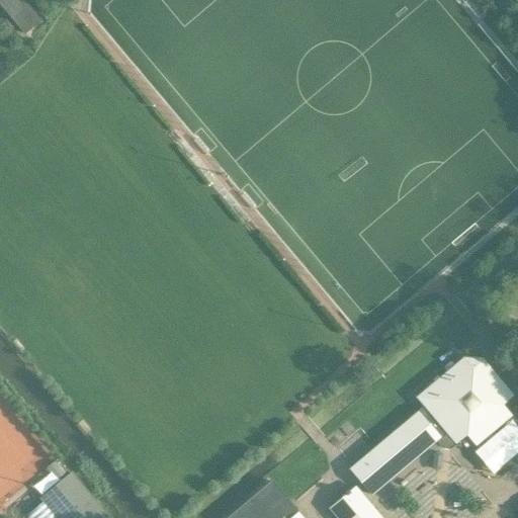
[(0,0),(0,4),(24,33),(39,21),(23,1),(23,0),(0,0)]
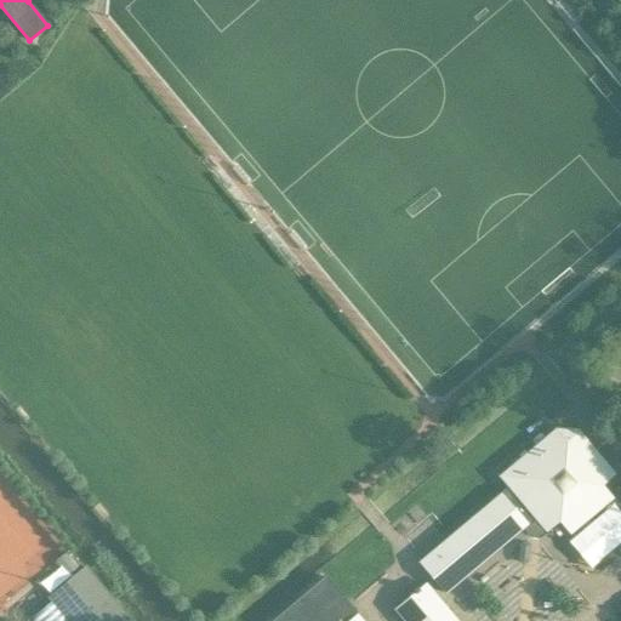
[(507,486),(419,562),(445,593),(534,518),(545,531),(558,520),(569,534),(610,497),(599,485),(613,473),(577,431),(576,429),(552,429),(497,476),(507,486)]
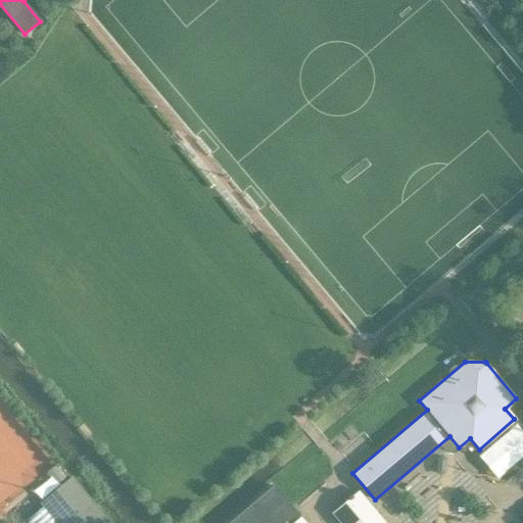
[(69,480),(39,505),(54,522),(110,522),(73,477),(70,478),(69,480)]
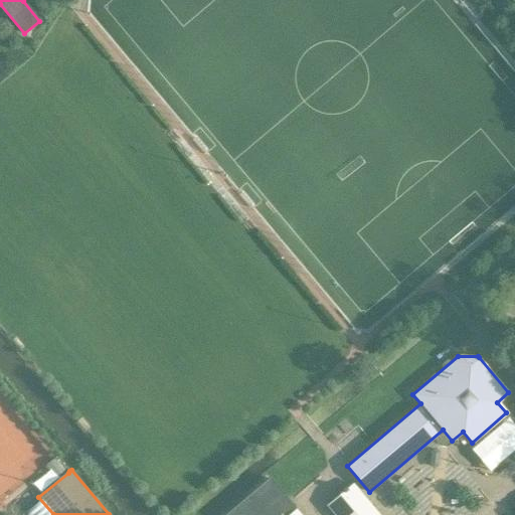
[(270,478),(225,514),(300,514),(296,509),(291,503),(270,478)]
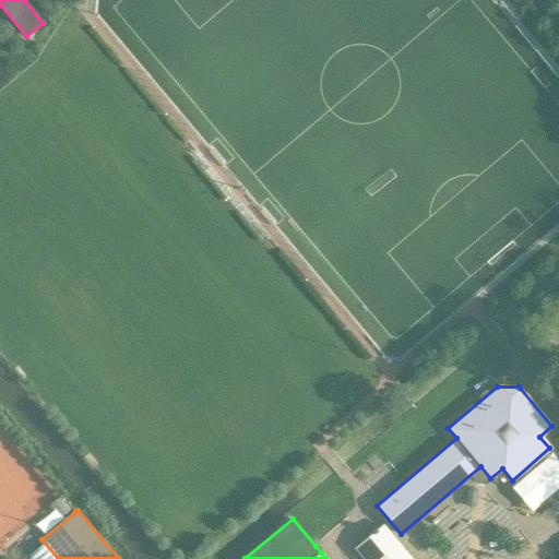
[(355,548),(363,558),(411,558),(382,525),(355,548)]
